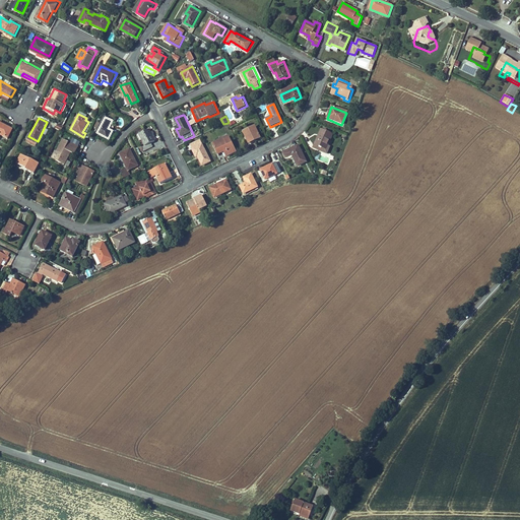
[(0,121),(0,133),(6,137),(11,127),(0,121)]
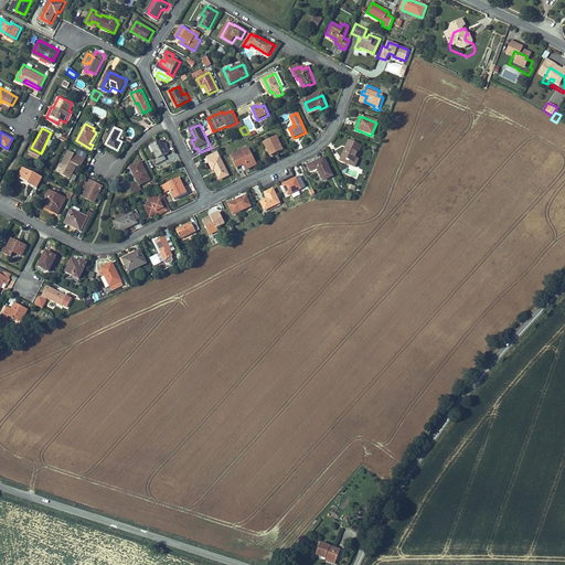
[(284,150),(277,137),(265,144),(269,153),(277,150),(278,152),(283,150),(284,150)]
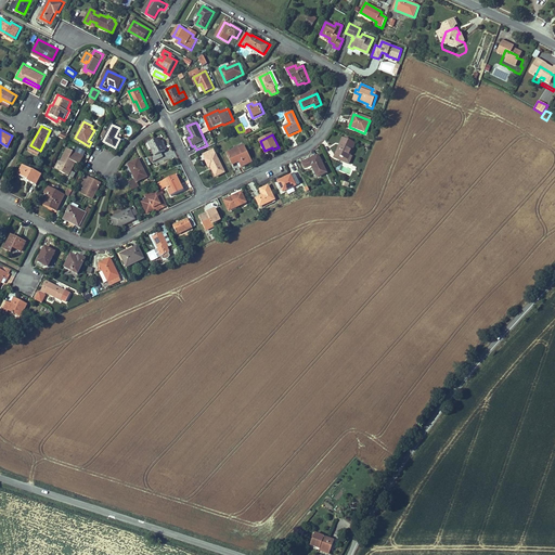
[(167,151),(160,137),(149,142),(155,155),(149,157),(151,160),(164,155),(163,152),(167,151)]
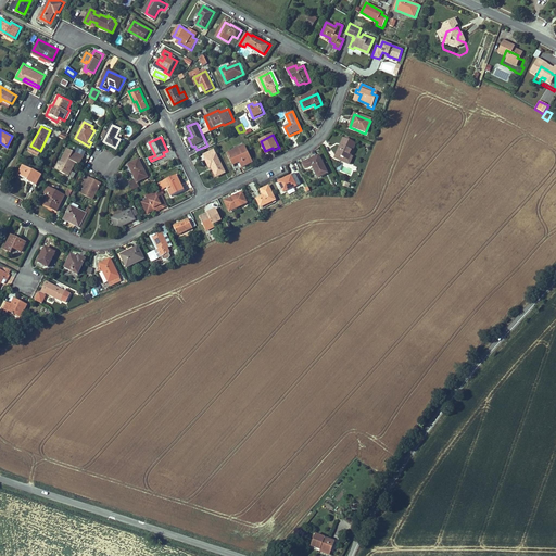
[(355,144),(343,139),(335,159),(345,163),(352,149),(354,150),(355,144)]
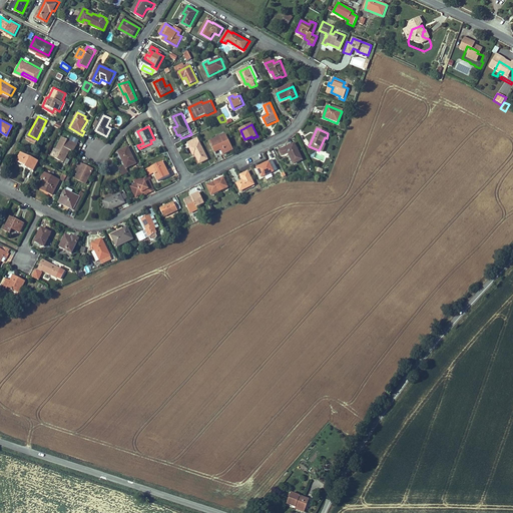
[(232,150),(225,134),(210,141),(214,151),(220,148),(223,154),(232,150)]
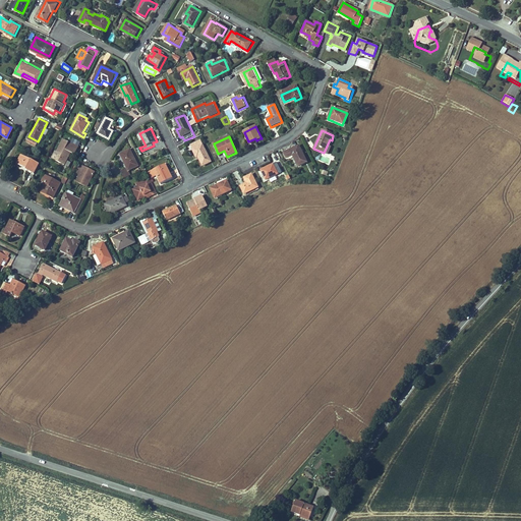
[(78,147),(63,138),(56,153),(61,155),(58,162),(64,165),(71,153),(74,154),(78,147)]
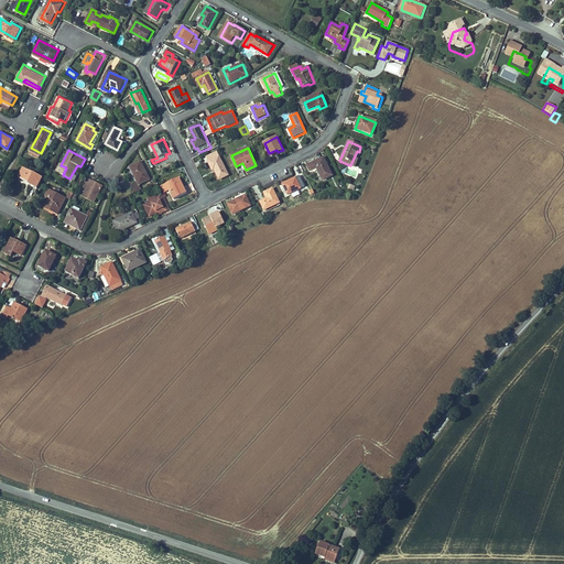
[(229,175),(217,152),(207,156),(209,161),(207,162),(213,172),(215,171),(220,180),(229,175)]
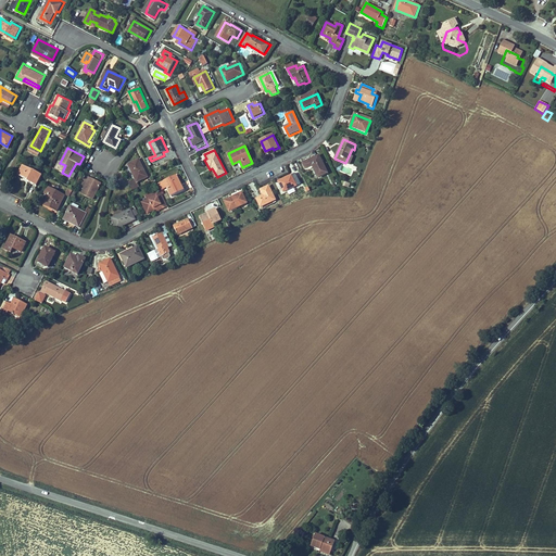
[(327,173),(319,155),(302,163),(305,169),(312,166),(317,177),(327,173)]
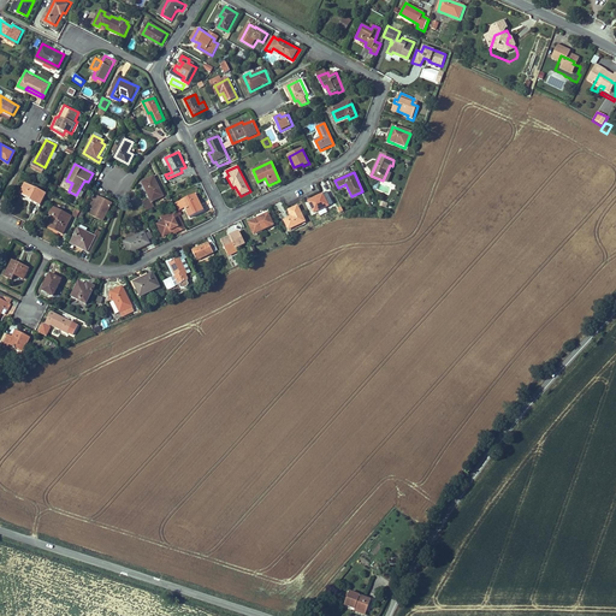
[(142,181),(149,196),(141,200),(143,206),(152,201),(164,195),(154,176),(142,181)]
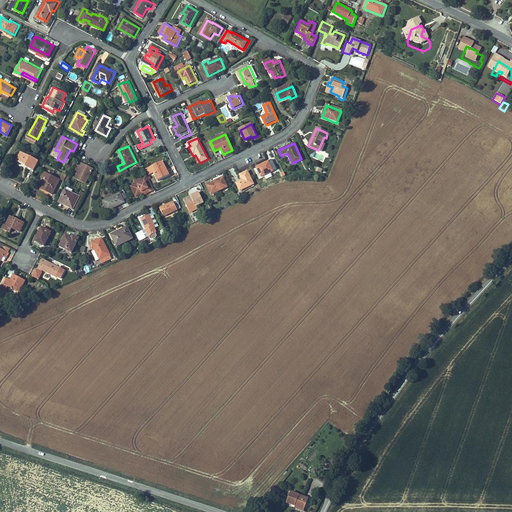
[(38,160),(21,151),(17,159),(27,164),(25,166),(33,170),(38,160)]
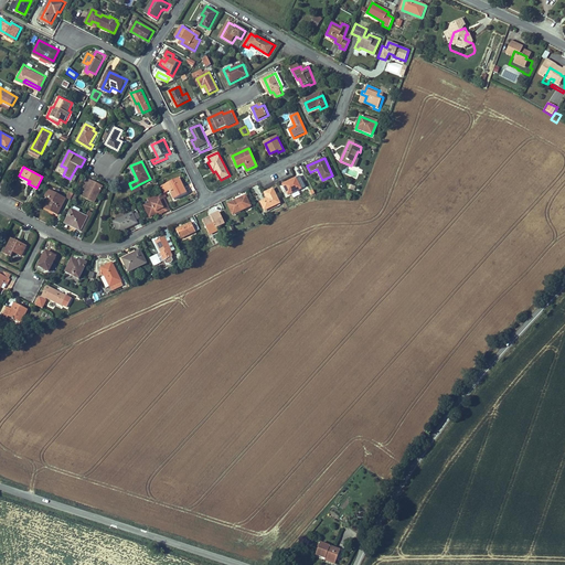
[(305,185),(300,176),(283,183),(288,194),(305,185)]
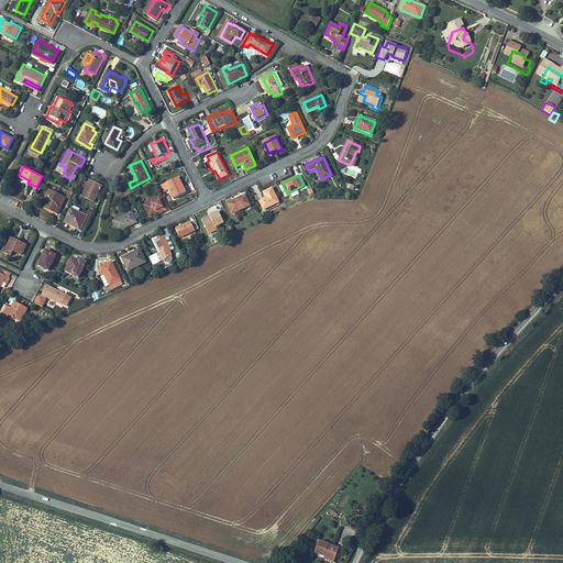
[(186,192),(178,177),(166,183),(174,199),(175,198),(186,192)]
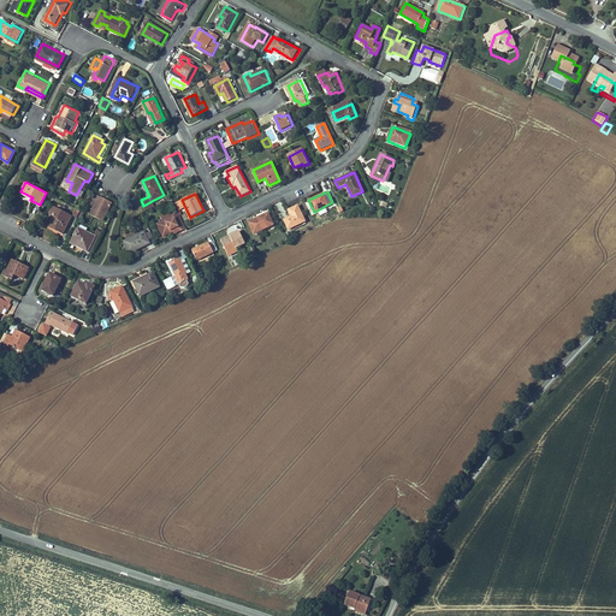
[(111,203),(96,195),(89,206),(93,208),(90,213),(102,220),(111,203)]
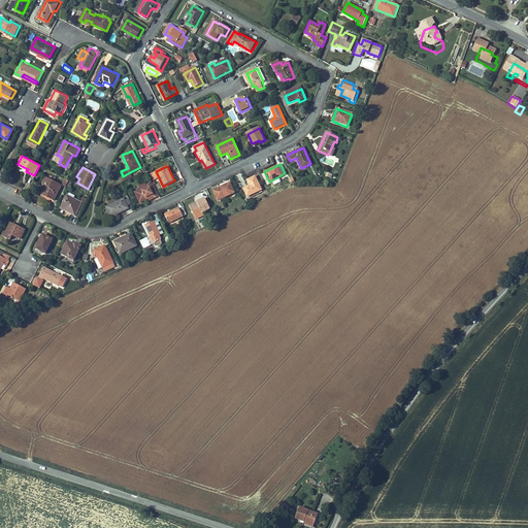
[(53,200),(60,187),(50,180),(51,178),(45,176),(42,183),(45,185),(41,192),(50,196),(48,198),(53,200)]
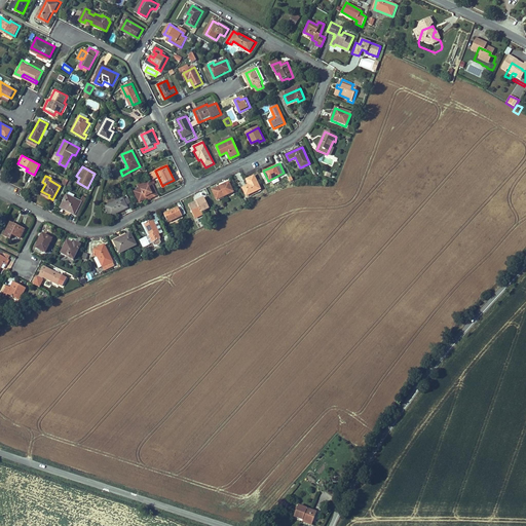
[(254,176),(247,179),(249,185),(243,187),(241,187),(241,188),(246,195),(260,189),(254,176)]
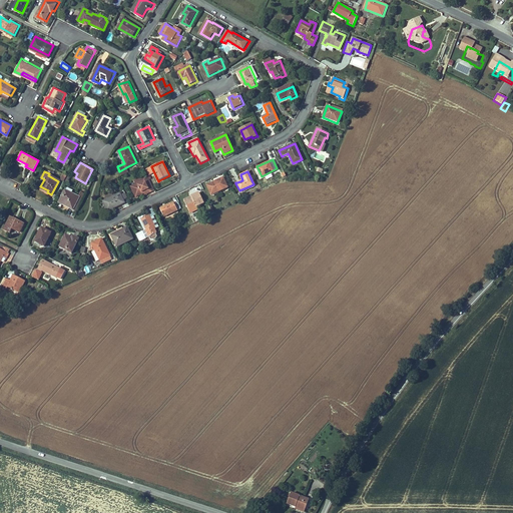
[(141,175),(143,179),(130,185),(135,196),(147,190),(148,191),(153,189),(146,173),(141,175)]
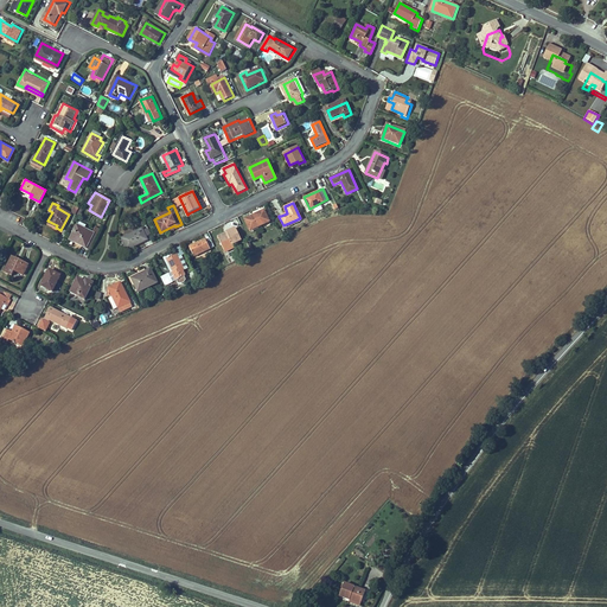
[(269,223),(264,210),(254,215),(255,217),(246,221),(250,231),(269,223)]
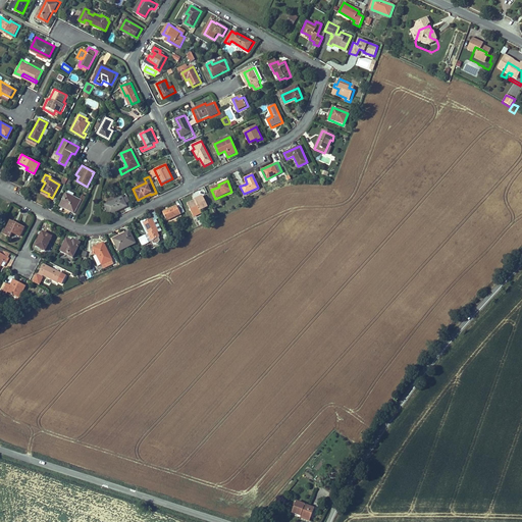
[(75,214),(83,201),(84,199),(83,198),(84,195),(80,193),(77,199),(71,196),(73,192),(68,190),(66,193),(59,205),(75,214)]
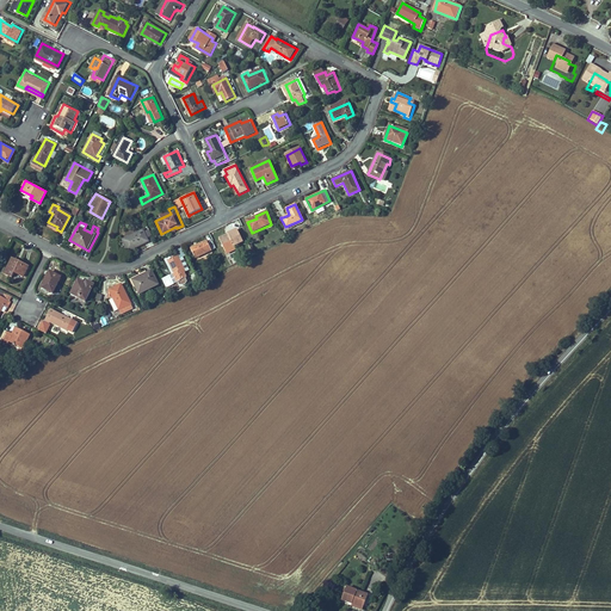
[(147,240),(142,229),(122,239),(128,251),(144,242),(144,241),(147,240)]
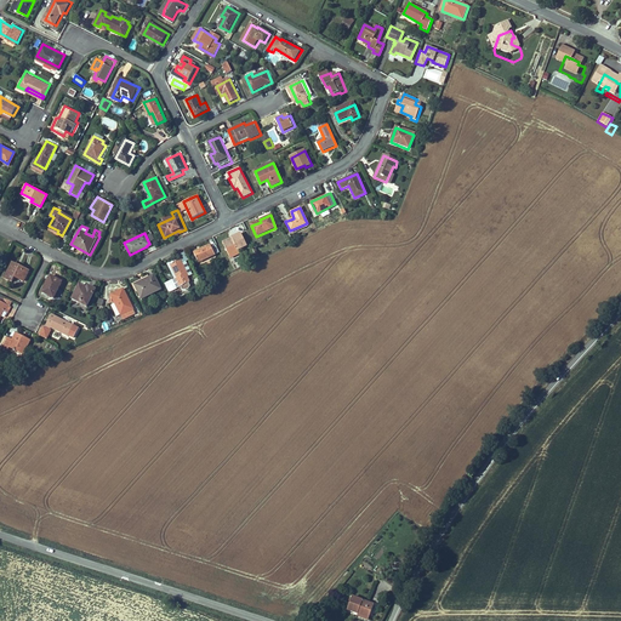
[(233,237),(234,239),(222,244),(228,256),(238,251),(238,250),(246,245),(241,233),(233,237)]
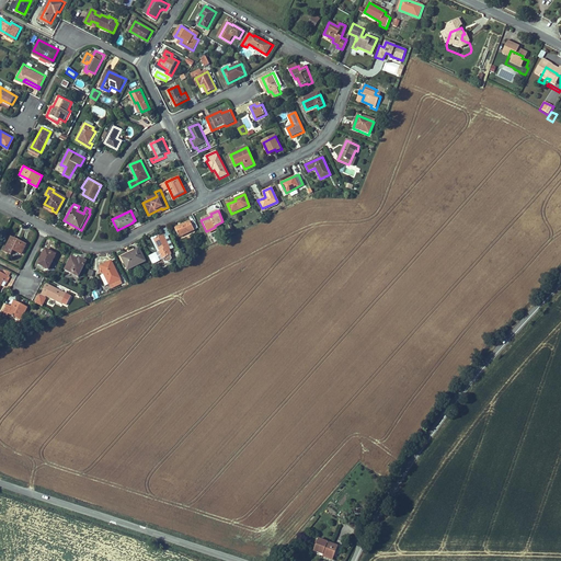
[(193,230),(190,221),(174,228),(178,237),(193,230)]
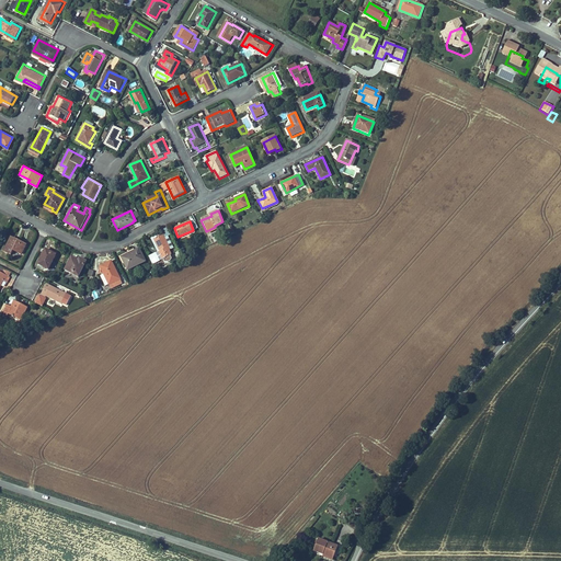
[(167,248),(169,247),(162,233),(152,238),(158,251),(157,251),(160,260),(170,255),(167,248)]
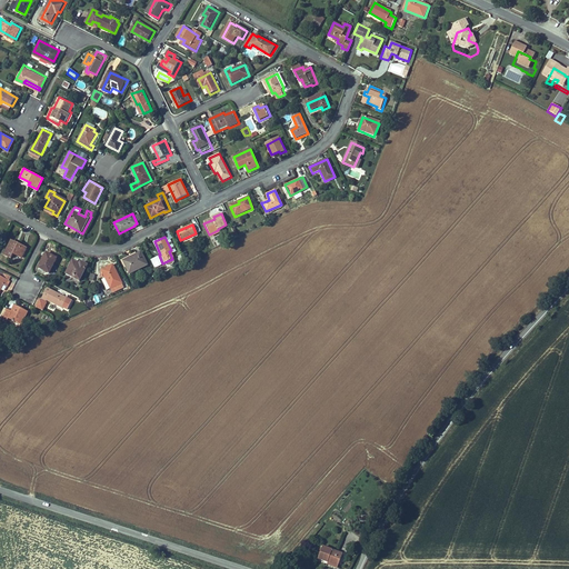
[(13,241),(6,256),(13,260),(16,255),(23,259),(28,249),(13,241)]
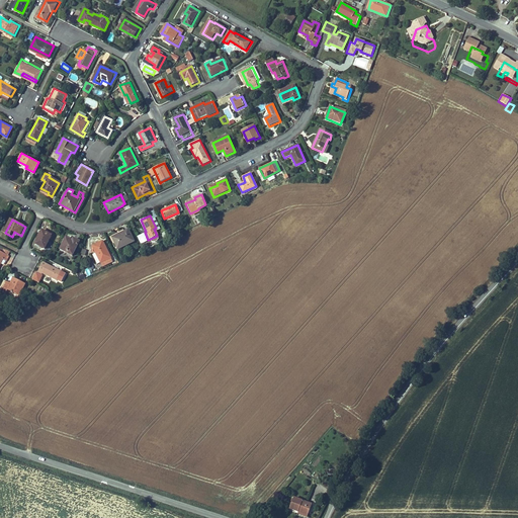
[(126,230),(110,237),(116,249),(133,241),(126,230)]
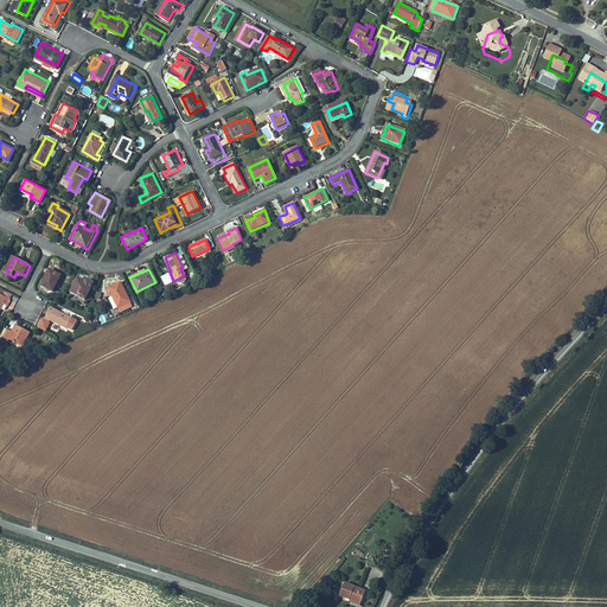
[(50,270),(42,286),(53,293),(62,276),(50,270)]
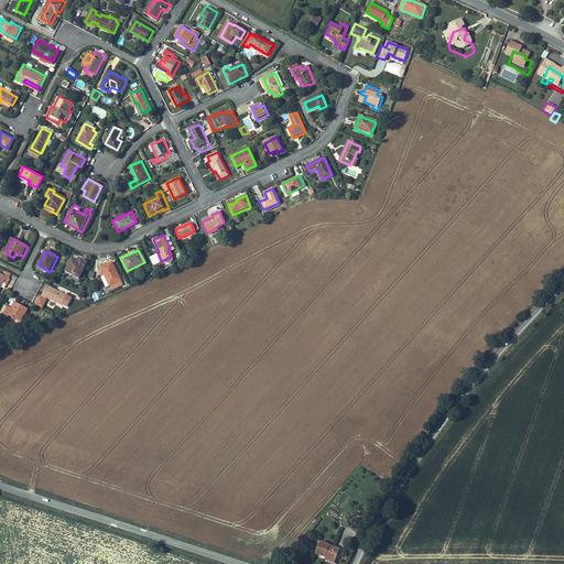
[(79,280),(88,264),(82,260),(79,263),(74,260),(66,272),(79,280)]
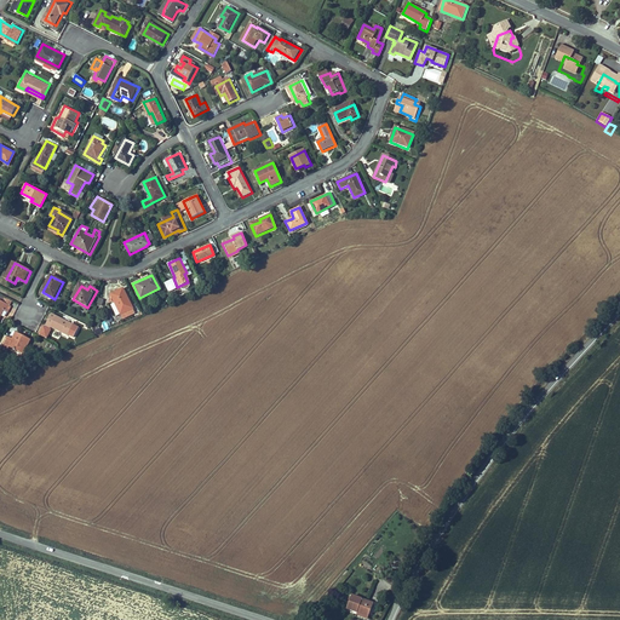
[(125,290),(112,296),(120,315),(133,310),(125,290)]
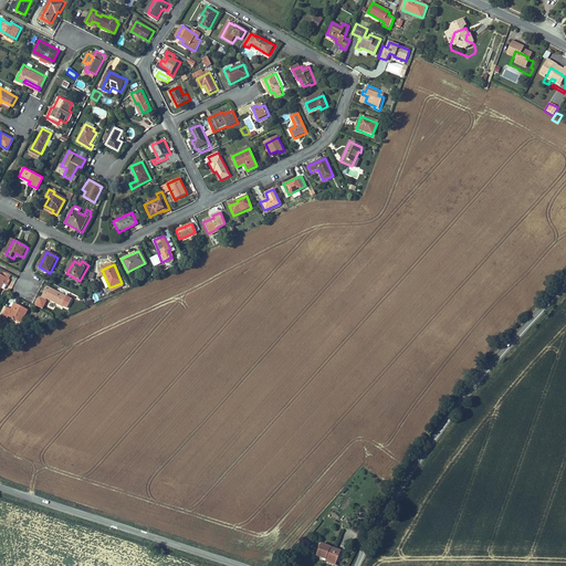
[(9,286),(12,281),(0,274),(0,292),(4,284),(9,286)]
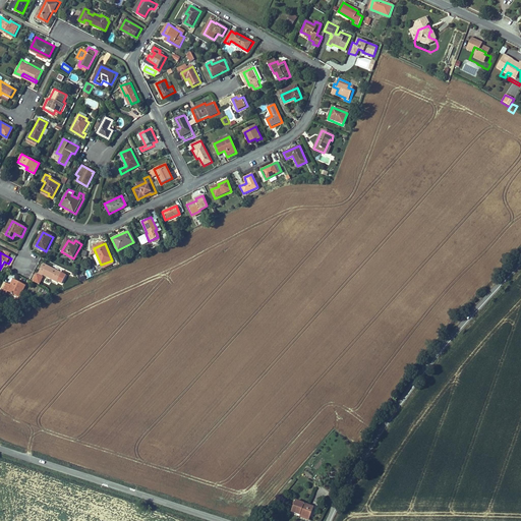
[(62,276),(44,266),(38,277),(43,280),(44,277),(57,284),(62,276)]
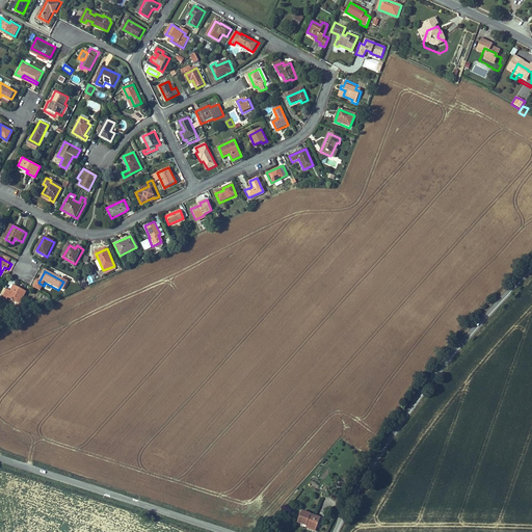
[(21,304),(26,294),(16,288),(12,293),(7,291),(3,299),(7,302),(9,299),(21,304)]
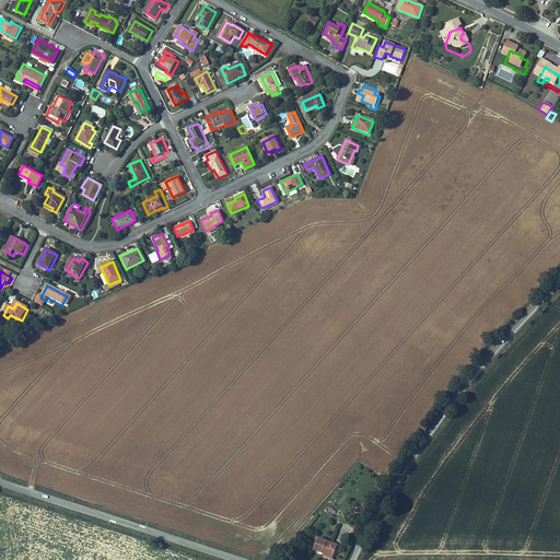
[(324,535),(319,546),(338,553),(342,543),(324,535)]
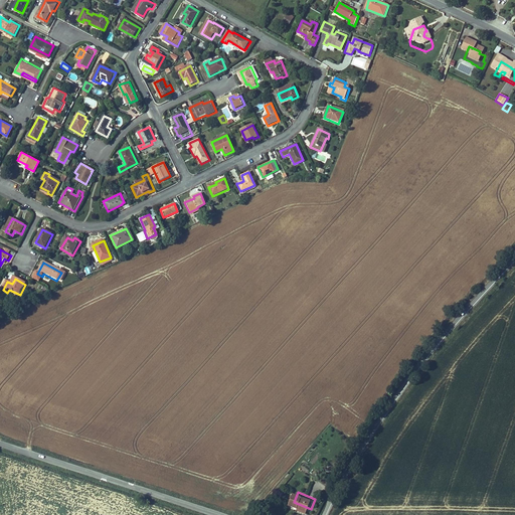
All buildings are outlined.
